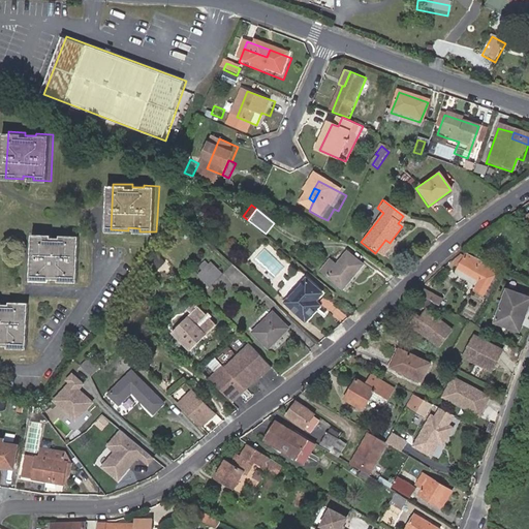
[(81,282),(84,236),(65,235),(65,238),(56,238),(56,235),(38,234),(36,279),(54,280),(54,278),(62,278),(62,280),(81,282)]
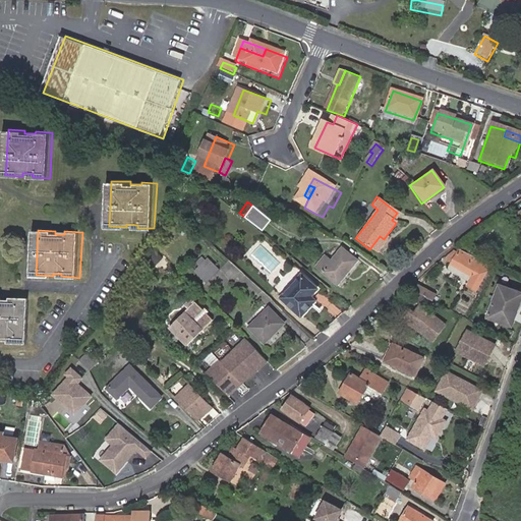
[(386,241),(384,239),(380,236),(369,249),(375,254),(386,241)]
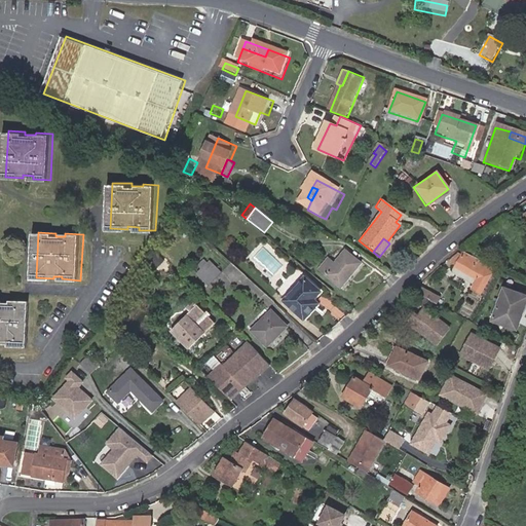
[(322,254),(313,264),(337,284),(357,260),(341,247),(331,261),(322,254)]
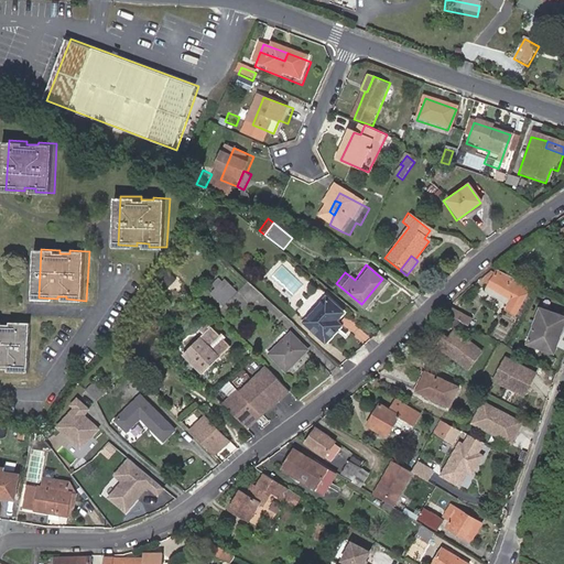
[(485,283),(492,269),(490,268),(476,279),(485,283)]
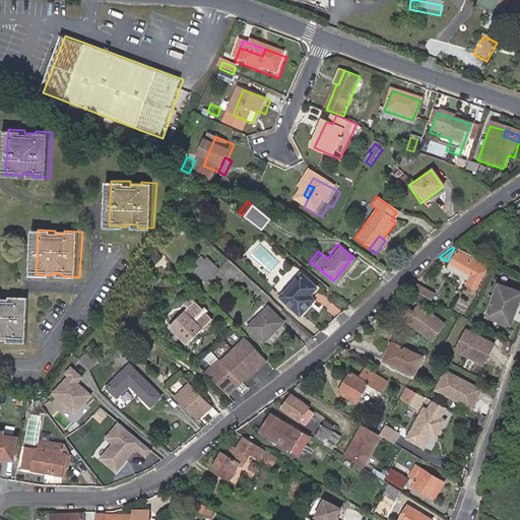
[(485,264),(454,248),(447,261),(446,263),(467,274),(463,280),(461,284),(461,285),(470,289),(471,290),(481,271),(484,265),(485,264)]
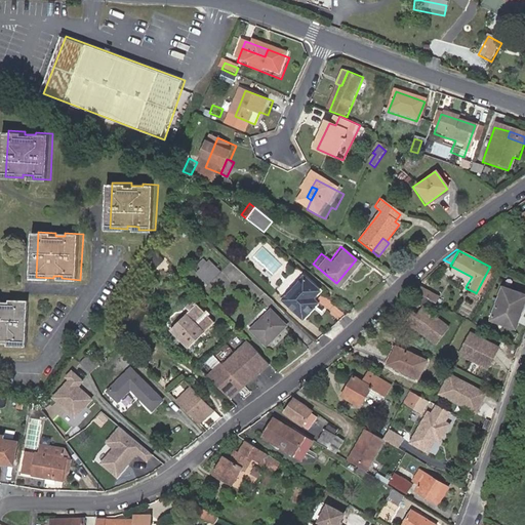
[(197,269),(201,272),(207,266),(203,263),(197,269)]
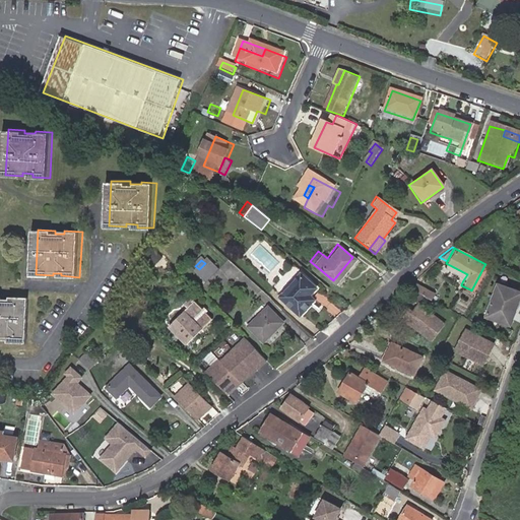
[(205,263),(199,269),(194,274),(205,286),(218,273),(207,261),(205,263)]
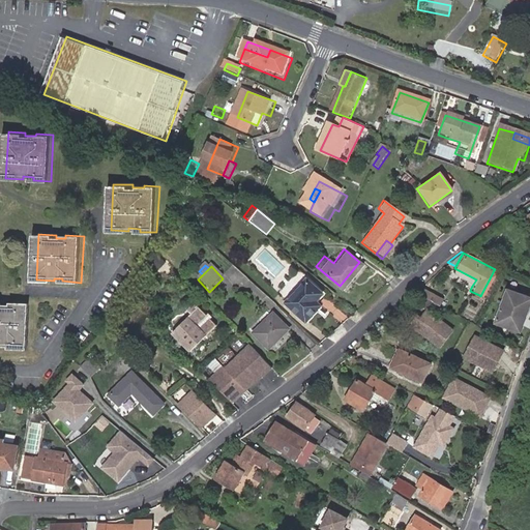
[(472,286),(476,280),(454,268),(451,274),(472,286)]
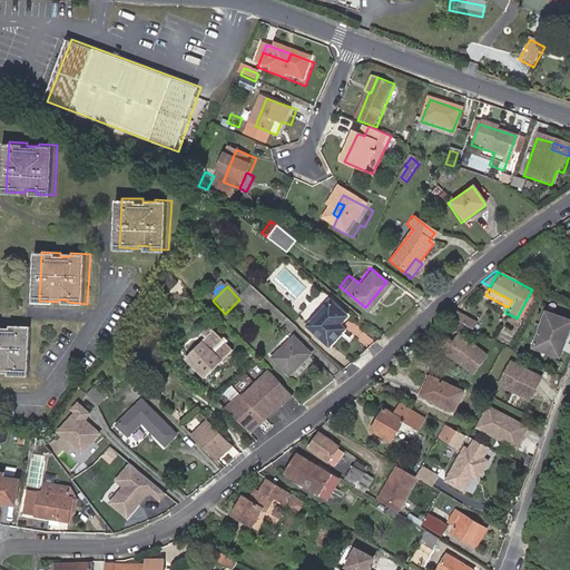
[(326,326),(334,317),(341,311),(327,298),(303,323),(324,343),(333,333),(326,326)]
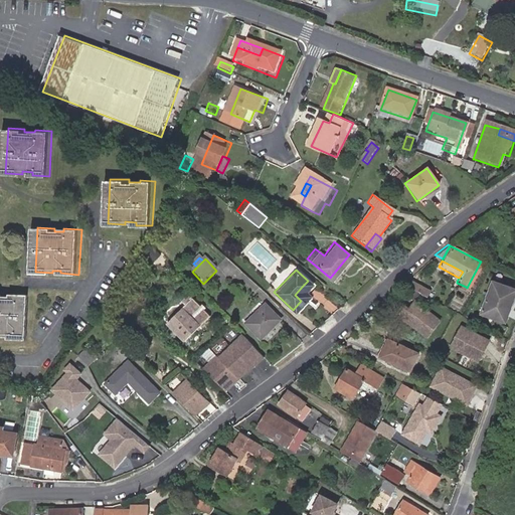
[(407,281),(404,287),(423,297),(432,282),(414,274),(407,281)]
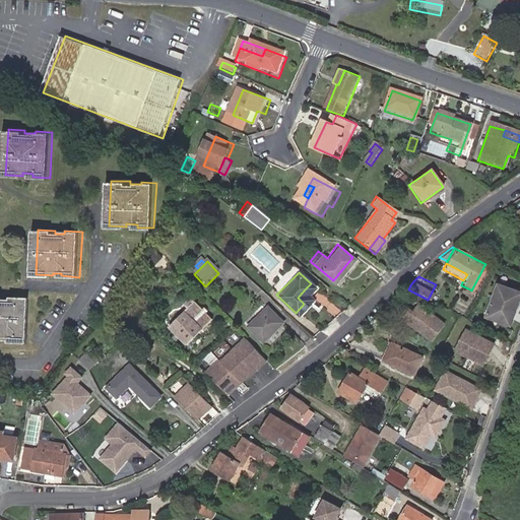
[(506,323),(516,294),(496,285),(484,315),(506,323)]
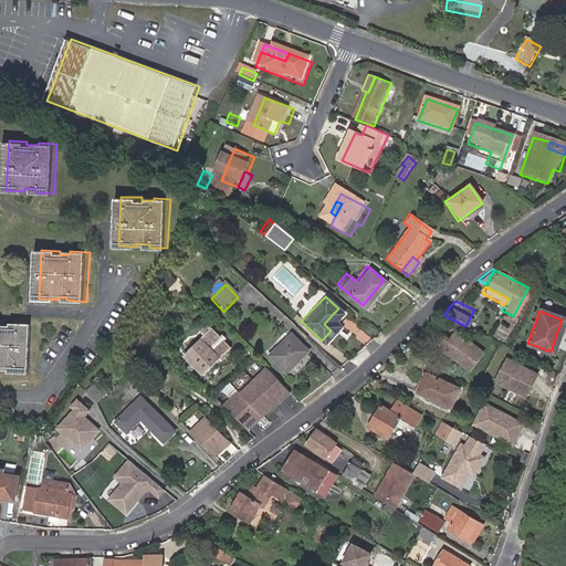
[(341,324),(332,315),(324,324),(331,331),(322,341),(324,342),(341,324)]
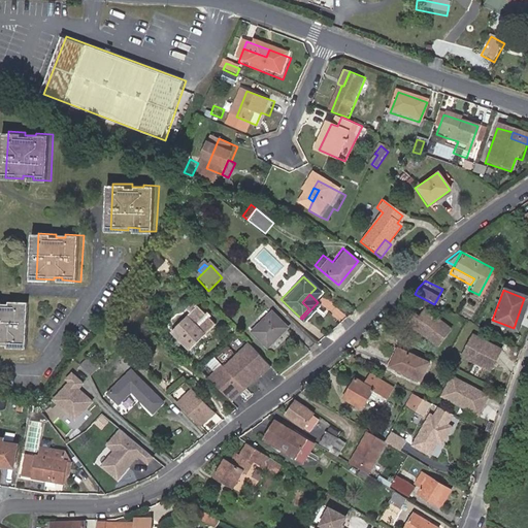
[(0,299),(0,345),(3,345),(3,342),(12,343),(12,347),(31,348),(33,301),(14,300),(14,303),(5,303),(6,300),(0,299)]
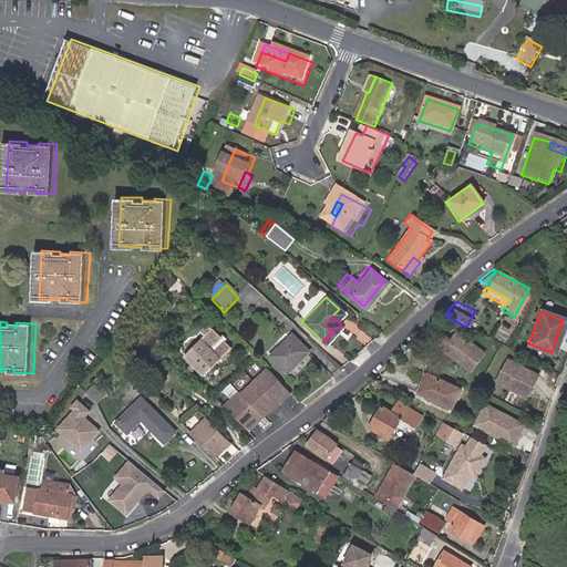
[(176,354),(202,377),(218,358),(222,361),(232,351),(228,348),(230,344),(223,337),(219,340),(205,327),(198,336),(202,339),(194,348),(187,342),(176,354)]
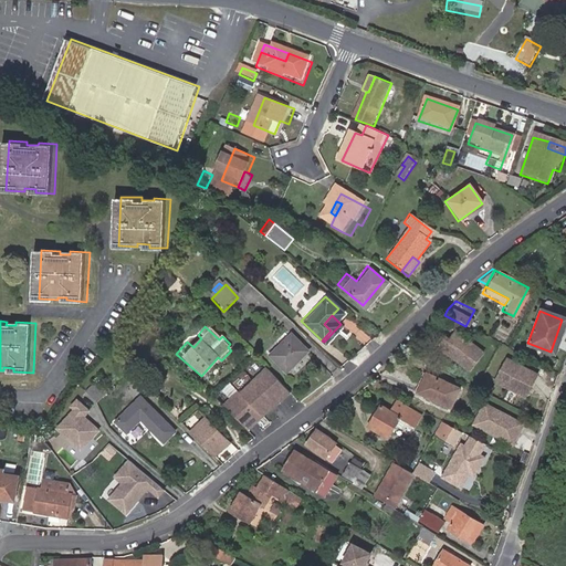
[(465,371),(479,354),(452,333),(447,341),(442,337),(437,345),(438,349),(465,371)]
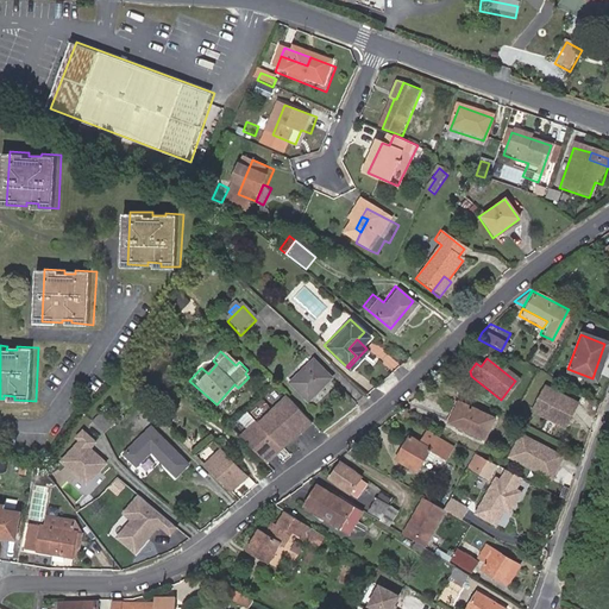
[(314,359),(292,383),(311,400),(333,376),(314,359)]
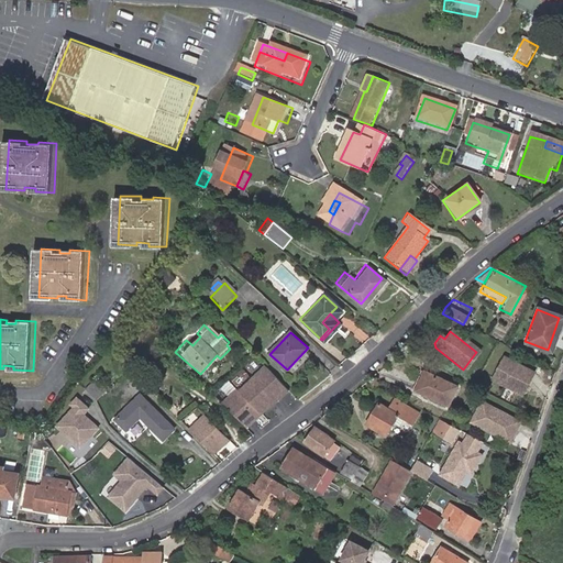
[(518,394),(529,372),(499,356),(488,378),(518,394)]
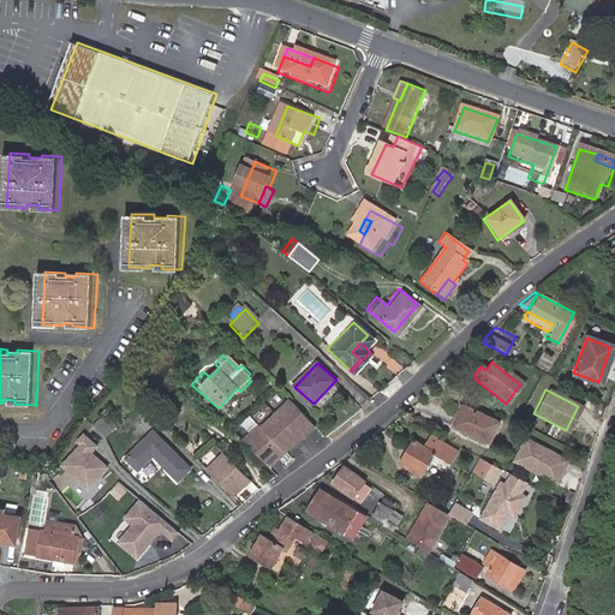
[(312,424),(287,399),(273,413),(297,437),(312,424)]
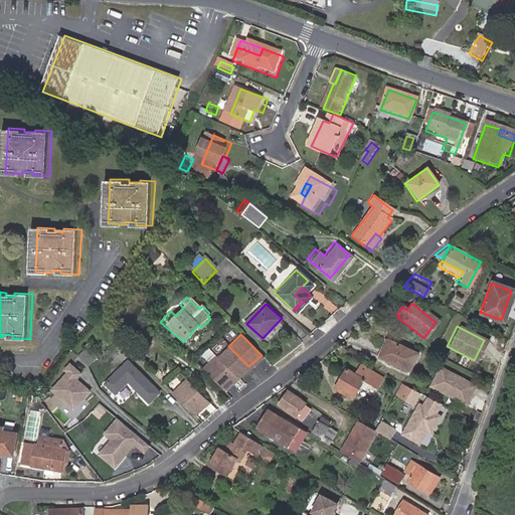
[(373,357),(377,359),(385,341),(381,339),(373,357)]
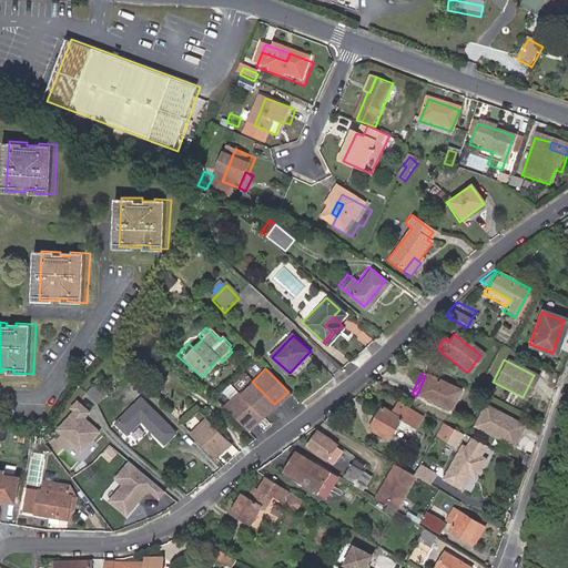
[(425,376),(416,396),(448,412),(457,392),(425,376)]
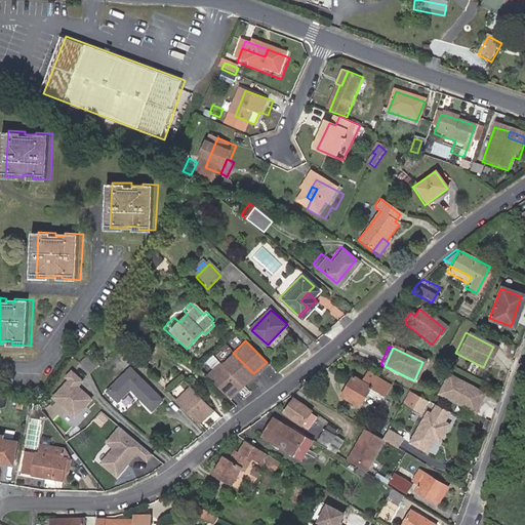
[(253,373),(233,353),(232,353),(219,365),(240,385),(253,373)]
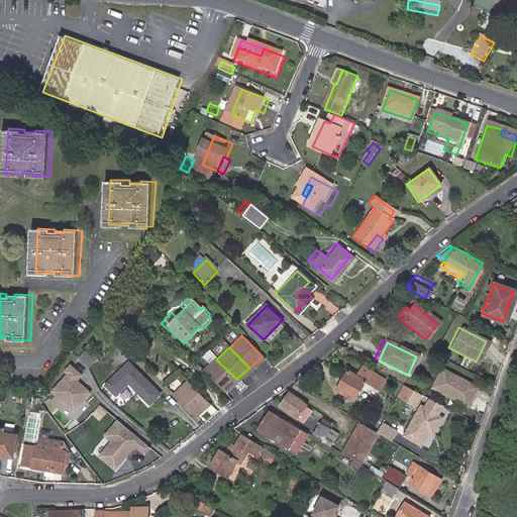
[(84,353),(74,365),(85,375),(95,365),(84,353)]
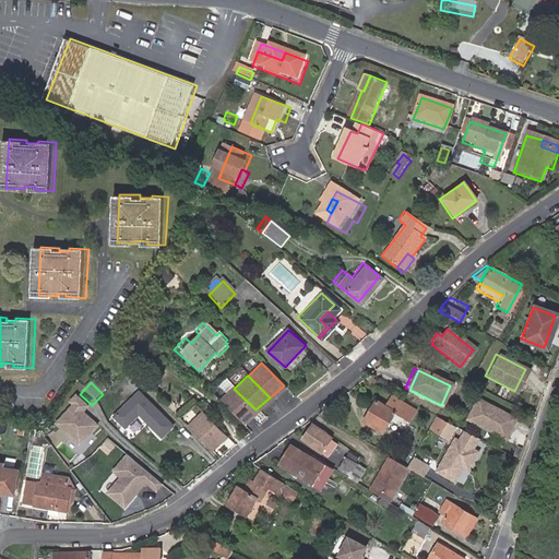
[(256,409),(234,389),(232,387),(216,402),(237,423),(246,415),(247,416),(256,409)]
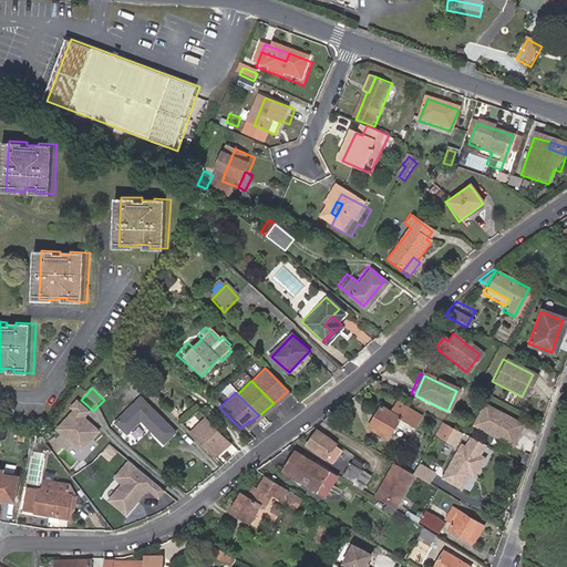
[(91,431),(75,419),(80,413),(68,403),(62,410),(65,413),(49,433),(74,453),(91,431)]
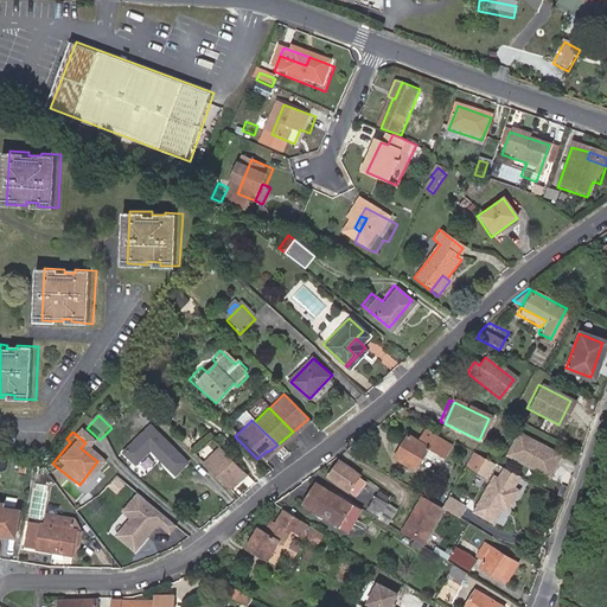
[(146,432),(120,457),(133,471),(147,455),(173,480),(185,468),(146,432)]
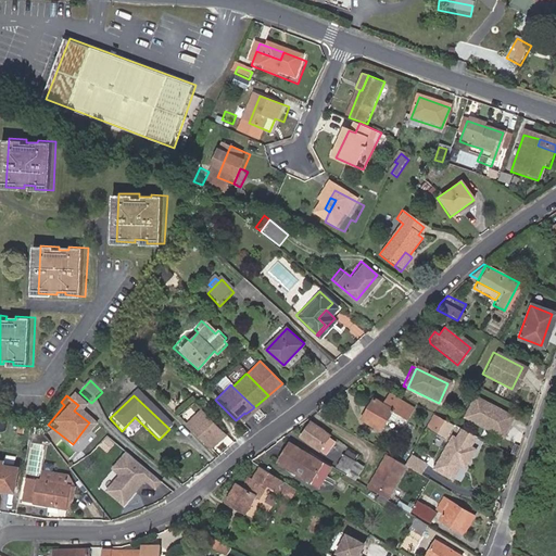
[(403,420),(409,409),(386,395),(380,405),(371,400),(359,420),(378,431),(389,413),(403,420)]
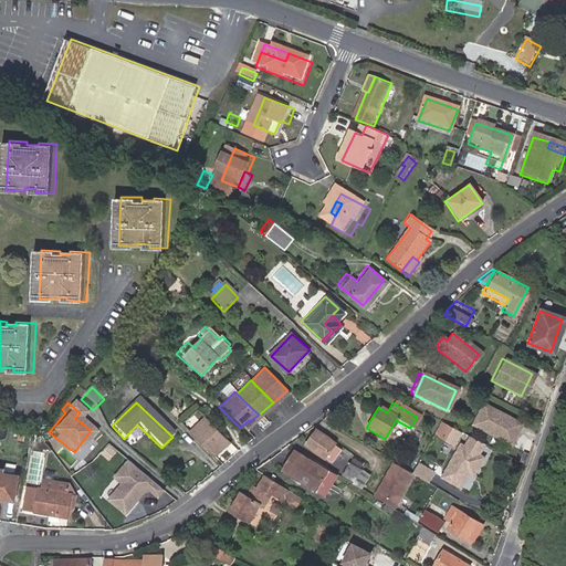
[(519,425),(480,406),(469,427),(507,446),(519,425)]
